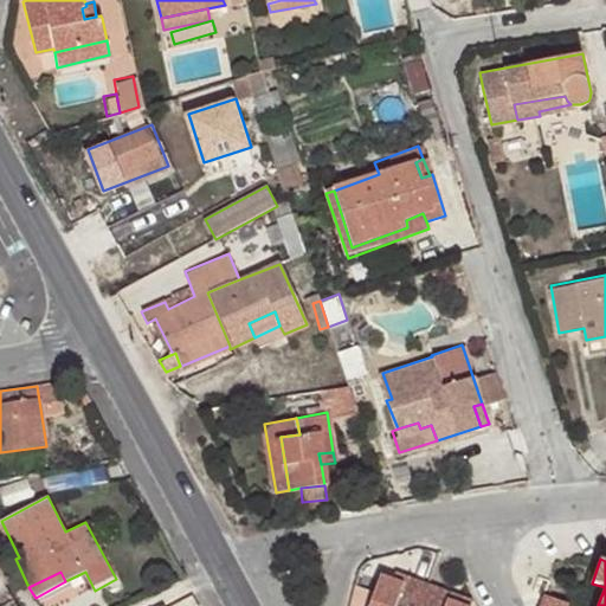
[(381,575),(369,605),(418,605),(426,584),(405,577),(403,584),(381,575)]
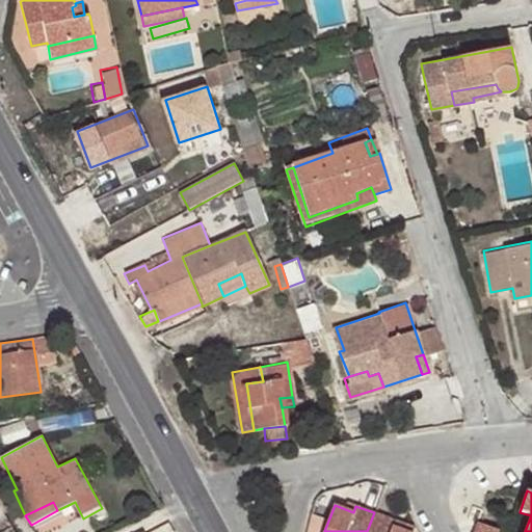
[(394,520),(374,512),(367,531),(411,531),(413,531),(393,525),(394,520)]
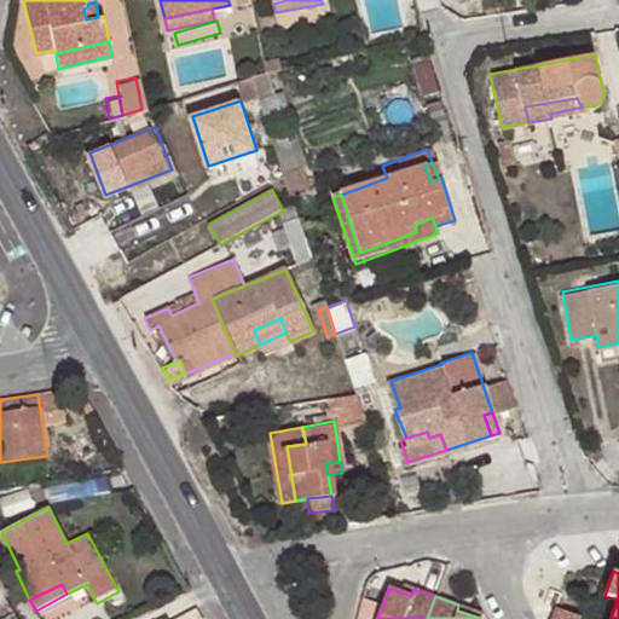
[(554,607),(549,618),(578,618),(579,615),(554,607)]
